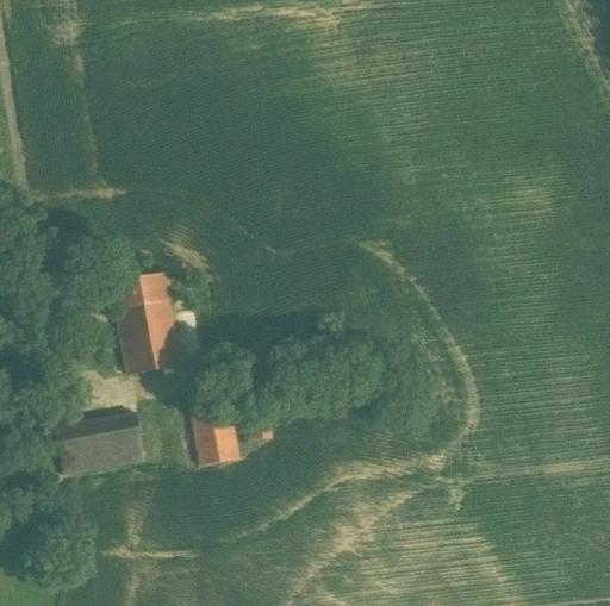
[(126,374),(182,364),(167,272),(110,281),(126,374)]
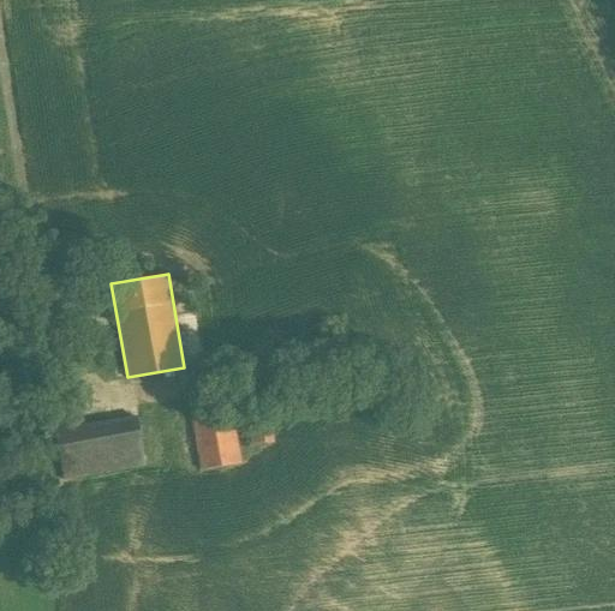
[(201,468),(242,460),(232,405),(190,412),(201,468)]
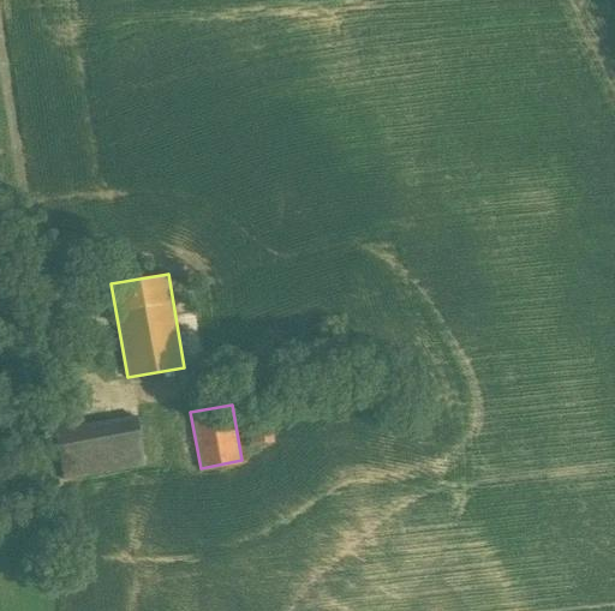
[(84,423),(59,427),(55,427),(64,479),(145,465),(137,414),(137,413),(136,414),(84,423)]
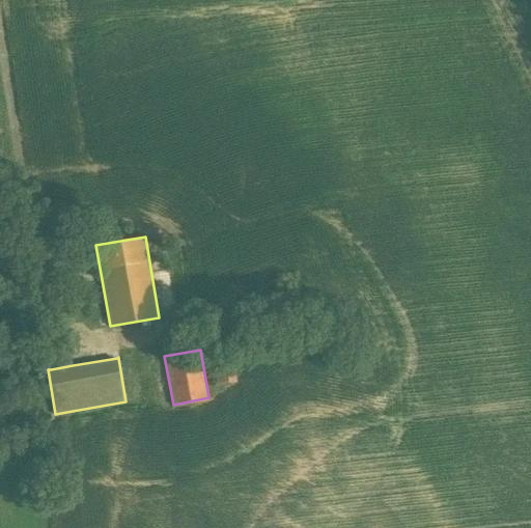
[(215,381),(236,380),(235,358),(214,359),(215,381)]
